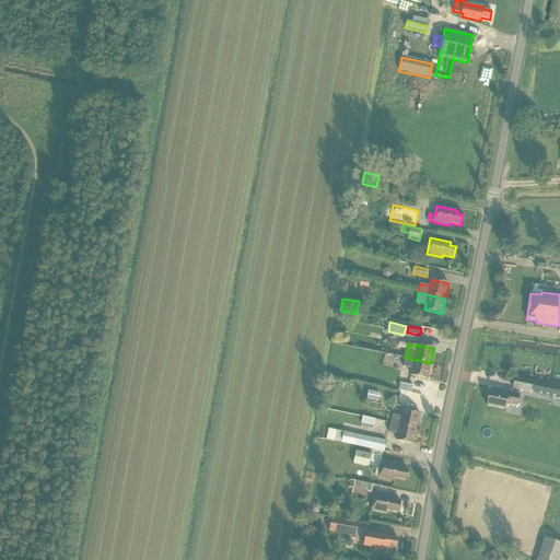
[(428,378),(431,363),(405,358),(403,366),(412,369),(410,375),(428,378)]
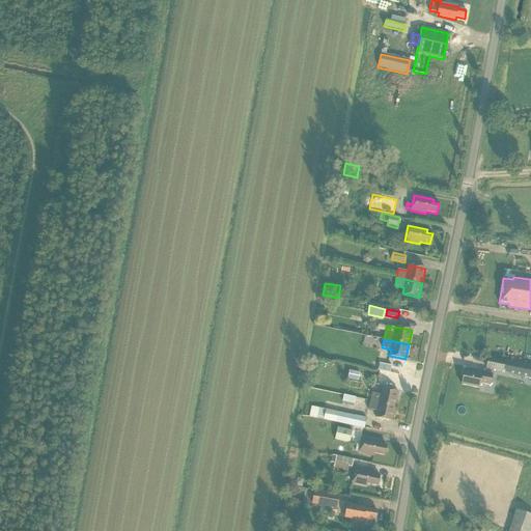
[(503,371),(505,361),(488,358),(486,368),(503,371)]
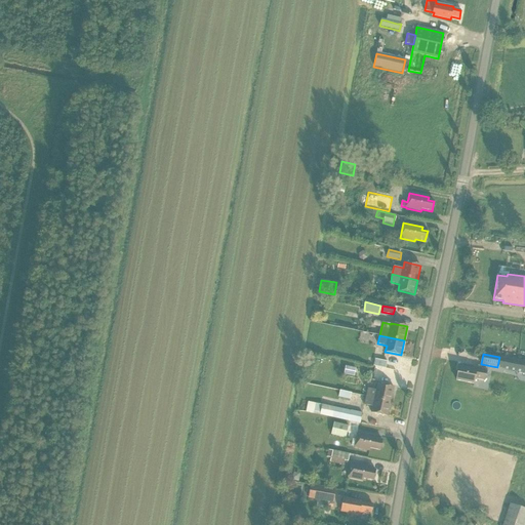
[(524,360),(499,356),(499,357),(497,367),(516,371),(524,372),(524,360)]
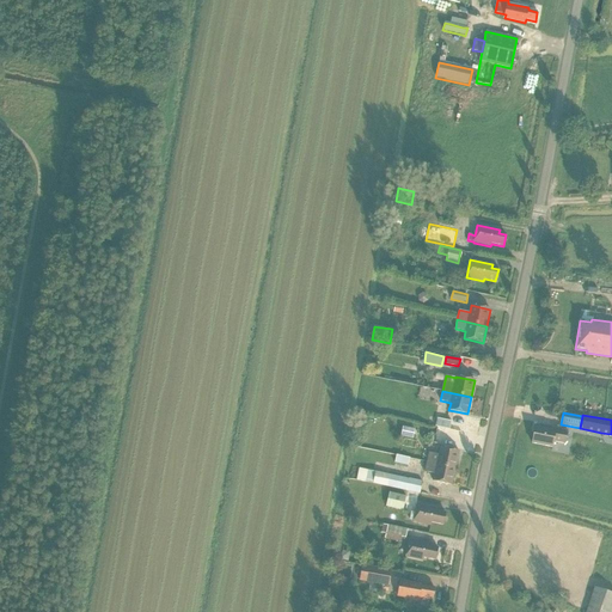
[(438,418),(436,427),(451,428),(452,420),(438,418)]
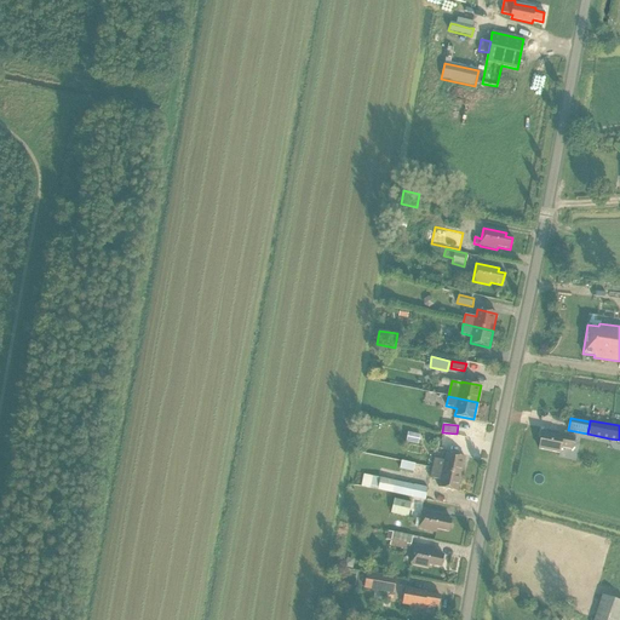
[(418,445),(420,435),(408,432),(406,442),(418,445)]
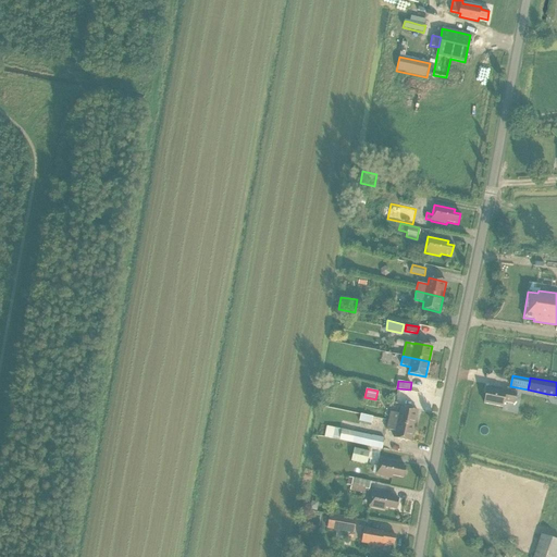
[(502,392),(487,388),(484,404),(503,407),(504,401),(514,404),(517,392),(503,390),(502,392)]
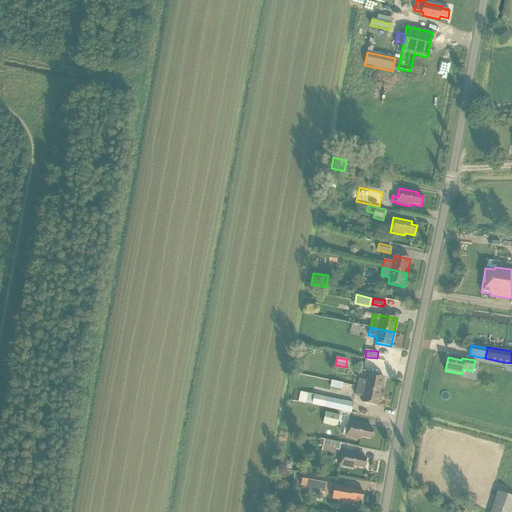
[(357,386),(381,392),(384,378),(368,374),(367,380),(358,378),(357,386)]
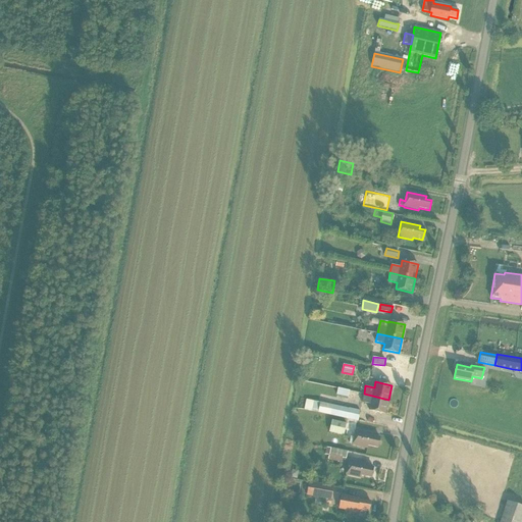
[(348,398),(350,390),(337,388),(336,395),(348,398)]
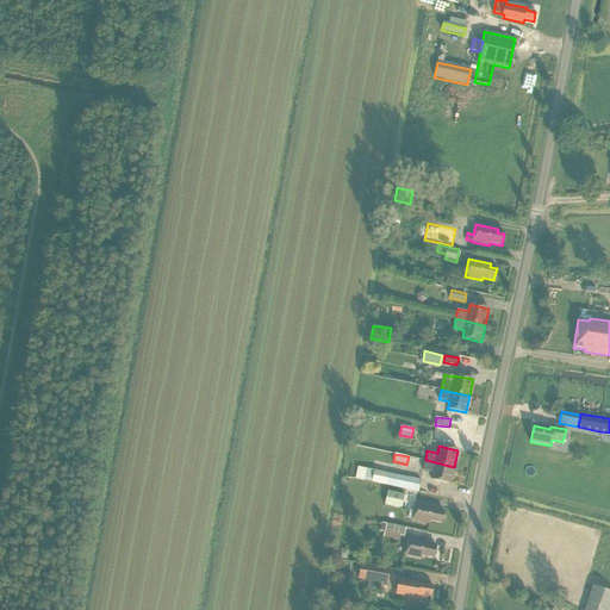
[(450,484),(454,467),(425,460),(423,470),(434,472),(431,479),(450,484)]
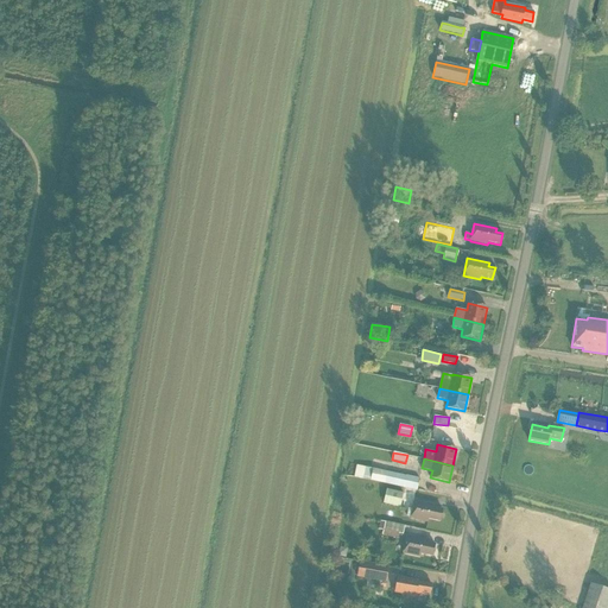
[(417,492),(420,479),(366,467),(363,479),(417,492)]
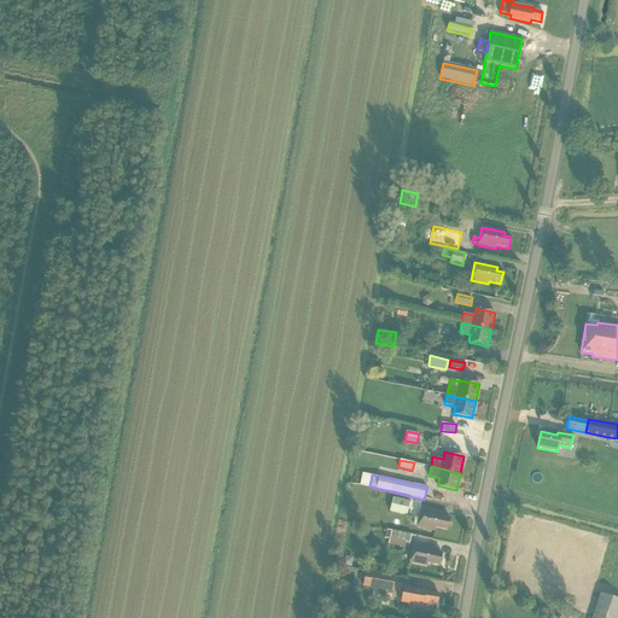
[(408,516),(410,501),(392,497),(390,512),(408,516)]
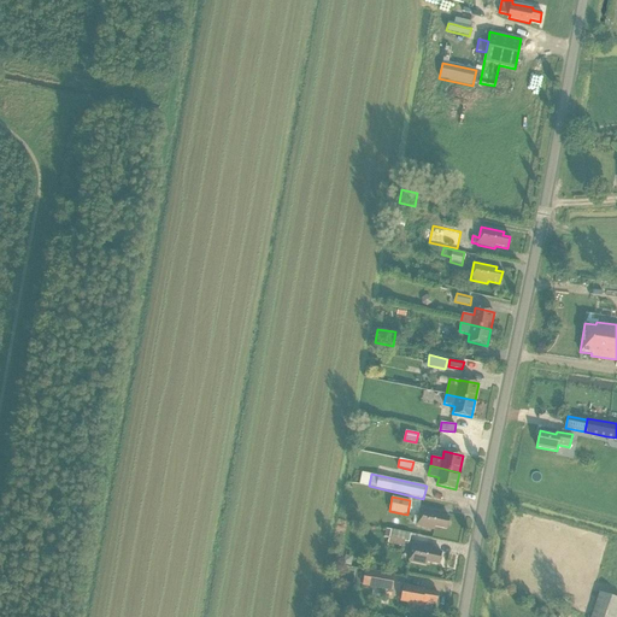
[(446,529),(450,517),(442,516),(444,513),(421,507),(417,526),(434,530),(435,527),(446,529)]
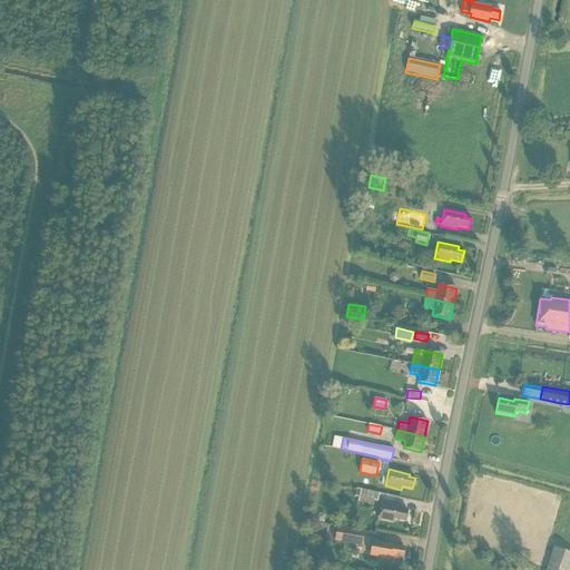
[(377,501),(380,493),(362,489),(360,497),(377,501)]
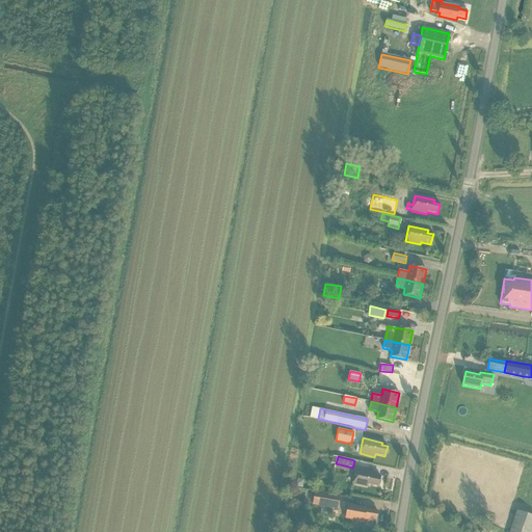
[(378,486),(380,477),(375,475),(375,473),(355,469),(352,484),(368,487),(368,484),(378,486)]
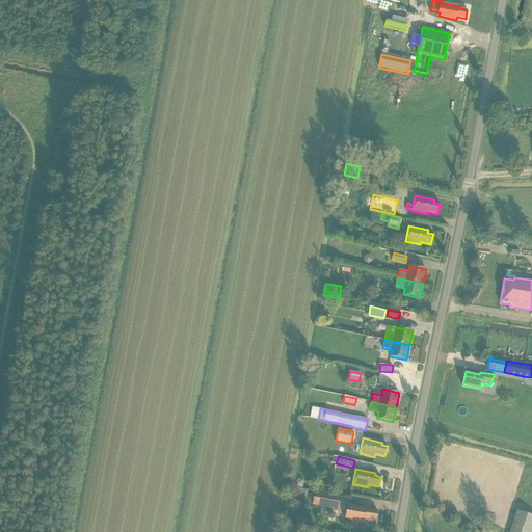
[(299,489),(297,500),(312,503),(314,493),(299,489)]
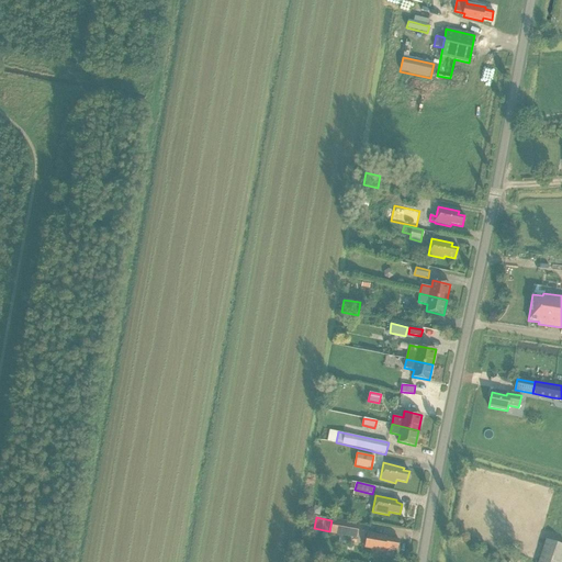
[(358,538),(360,524),(333,519),(330,534),(358,538)]
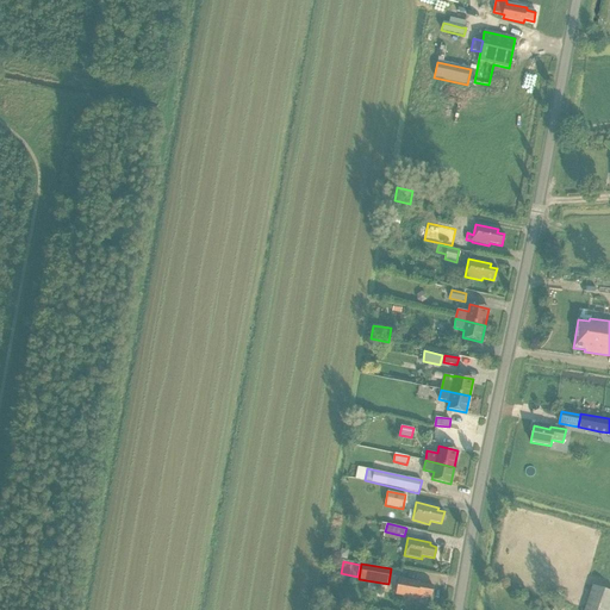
[(431,598),(433,586),(419,584),(419,583),(399,579),(397,595),(417,598),(417,596),(431,598)]
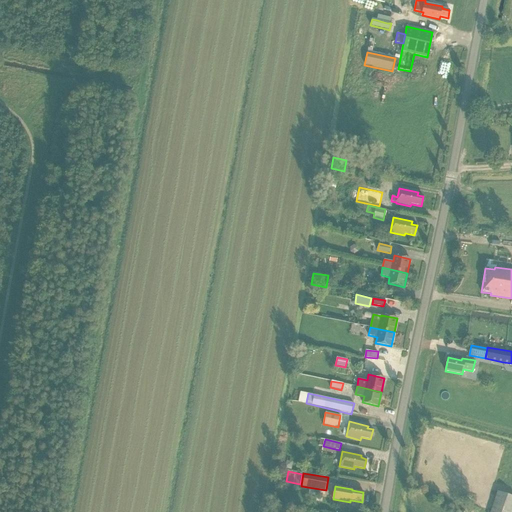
[(511,511),(511,496),(497,491),(491,511),(490,511),(511,511)]
